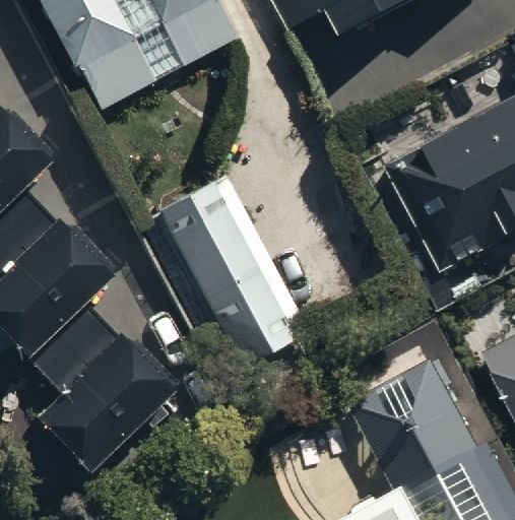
[(39,0),(72,65),(77,62),(102,109),(238,38),(217,0),(39,0)]
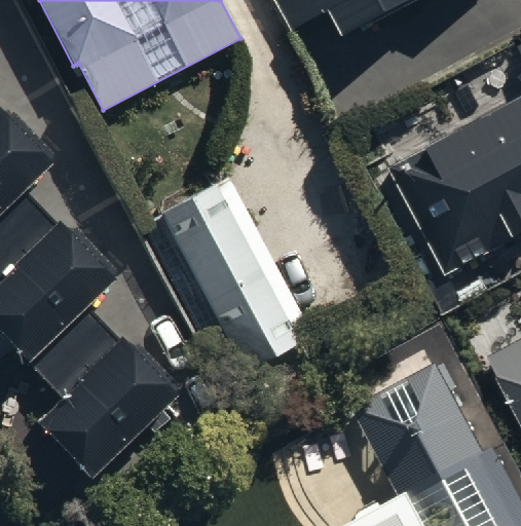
[(289,0),(301,23),(331,7),(345,35),(413,0),(289,0)]
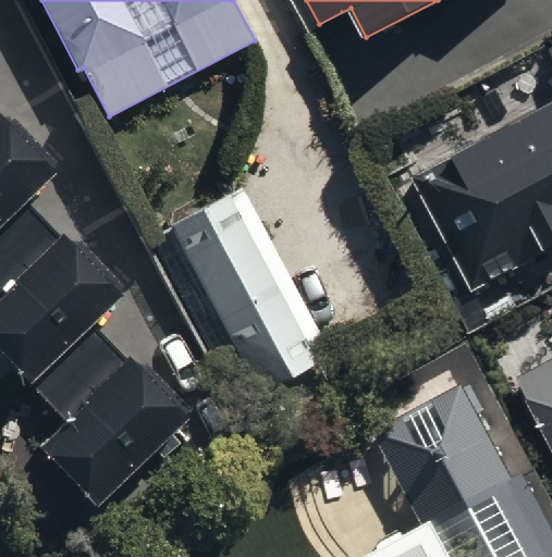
[(551,41),(548,44),(551,50),(551,95),(406,171),(469,292),(551,249),(551,41)]
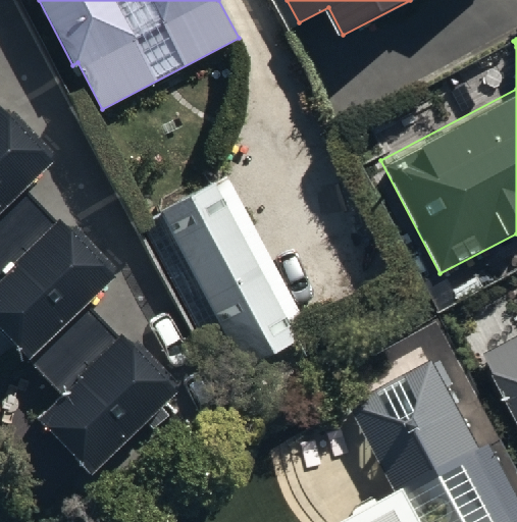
[(0,264),(12,276),(0,289),(0,320),(75,395),(50,420),(100,469),(178,389),(93,306),(124,273),(37,188),(62,160),(0,99),(0,264)]
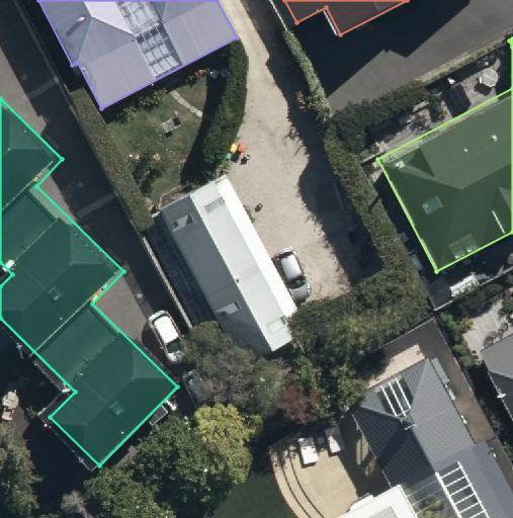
[(228,175),(140,220),(218,374),(306,330),(228,175)]
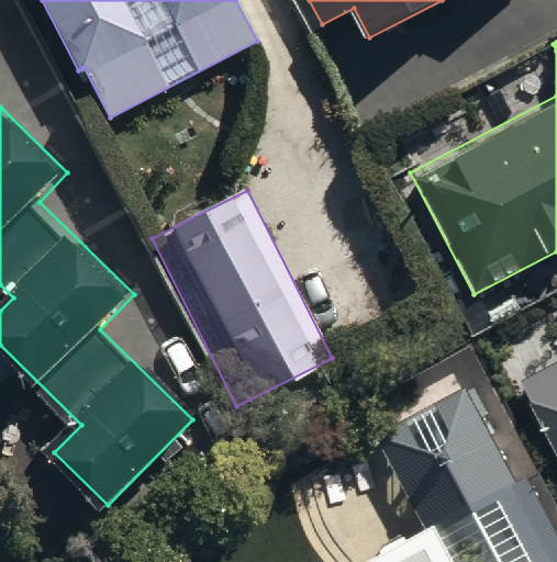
[(556,361),(522,381),(556,444),(556,361)]
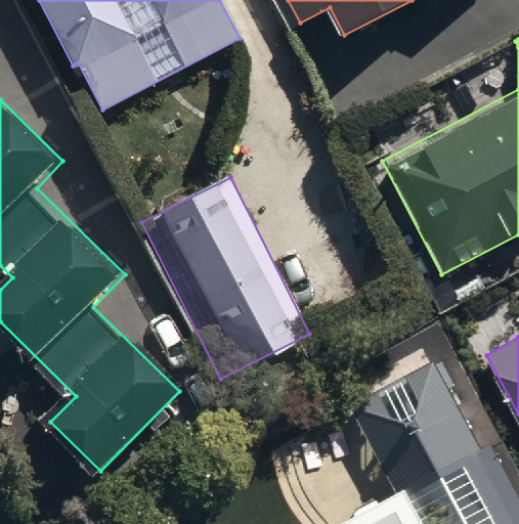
[(459,385),(442,355),(352,406),(418,523),(518,523),(518,506),(453,388),(459,385)]
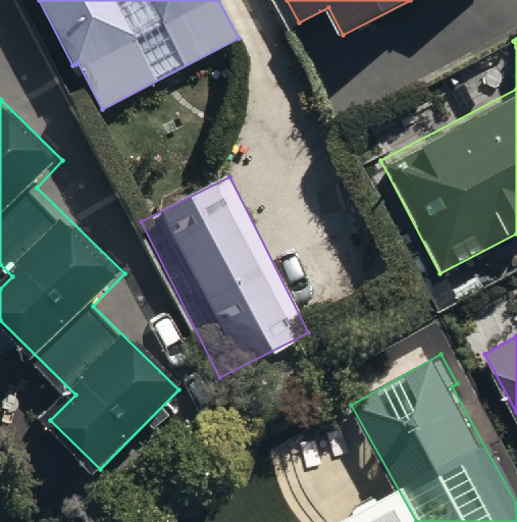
All buildings are outlined.
